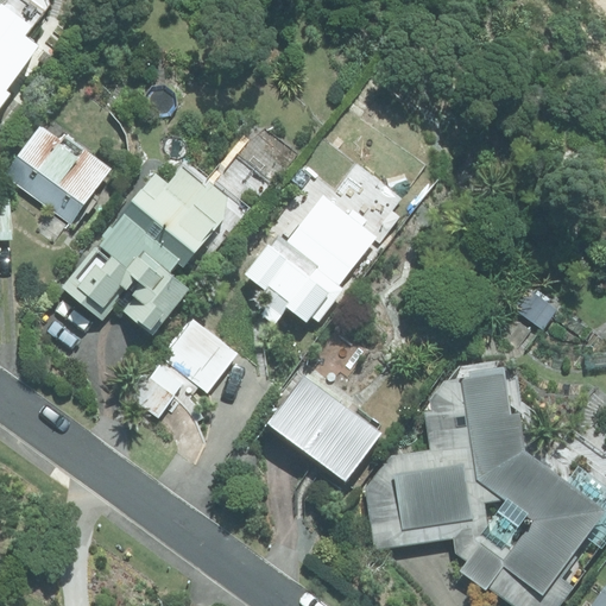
[(0,109),(10,96),(2,92),(36,46),(24,38),(46,7),(45,2),(44,0),(1,0),(0,1),(0,109)]
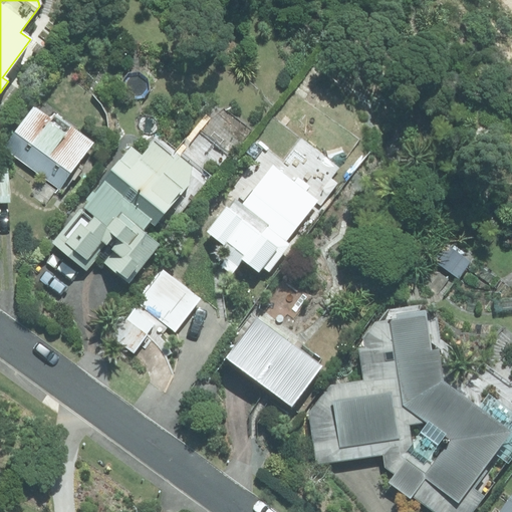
[(4,148),(60,189),(94,141),(54,112),(51,117),(34,105),(4,148)]
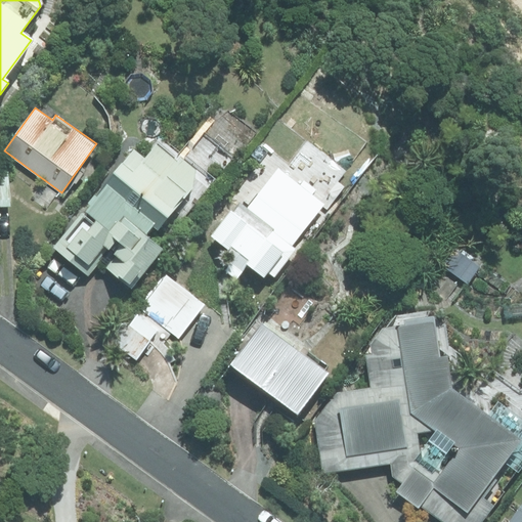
[(97,192),(99,193),(53,245),(87,276),(109,252),(116,258),(107,267),(129,288),(162,251),(144,235),(151,228),(156,231),(194,188),(197,171),(180,157),(176,161),(157,143),(144,158),(135,149),(97,192)]
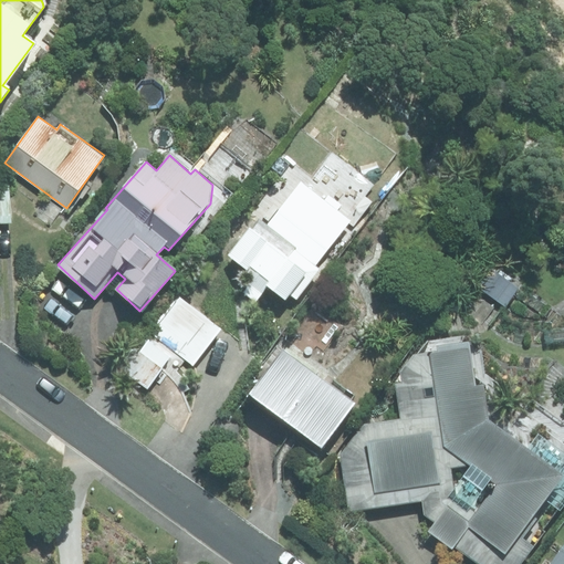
[(316,265),(351,220),(299,181),(267,226),(256,218),(226,257),(256,279),(244,293),(257,302),(268,288),(285,301),(291,294),(298,300),(321,270),(316,265)]
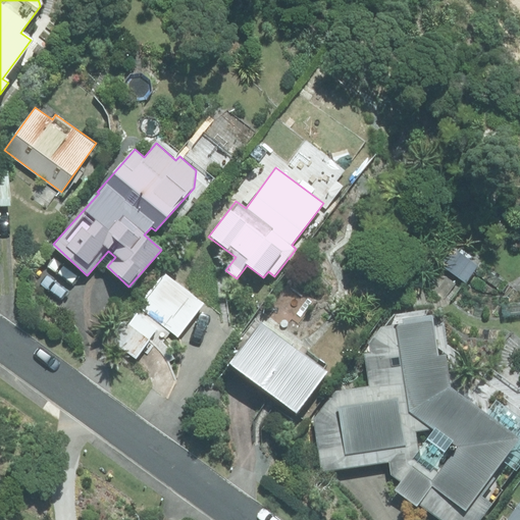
[(9,171),(0,171),(0,205),(10,205),(9,171)]
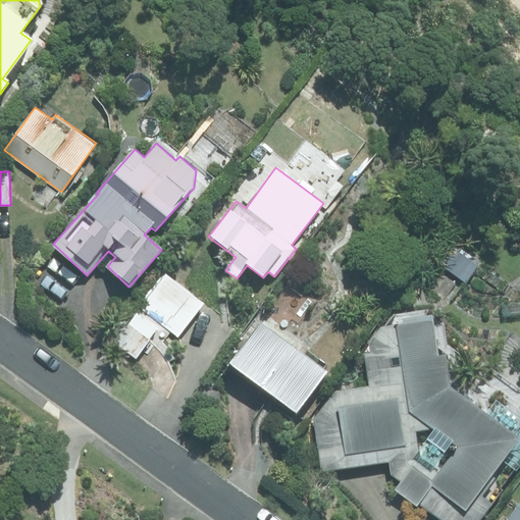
[(451,246),(438,262),(468,281),(479,265),(451,246)]
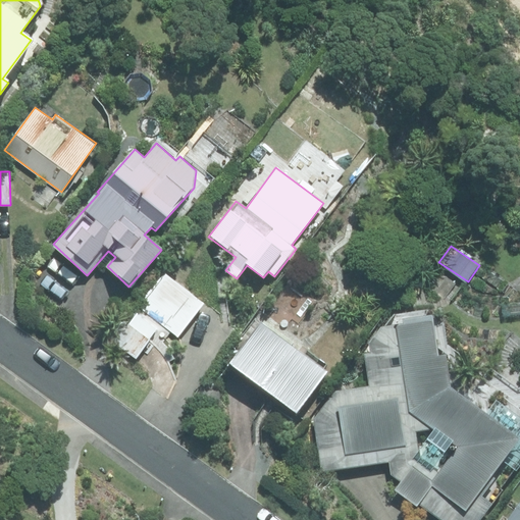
[(165,274),(140,308),(179,336),(205,303),(165,274)]
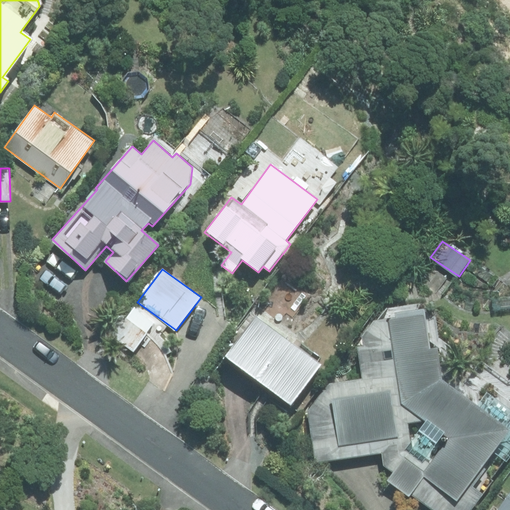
[(119,314),(106,332),(134,352),(155,322),(132,306),(124,317),(119,314)]
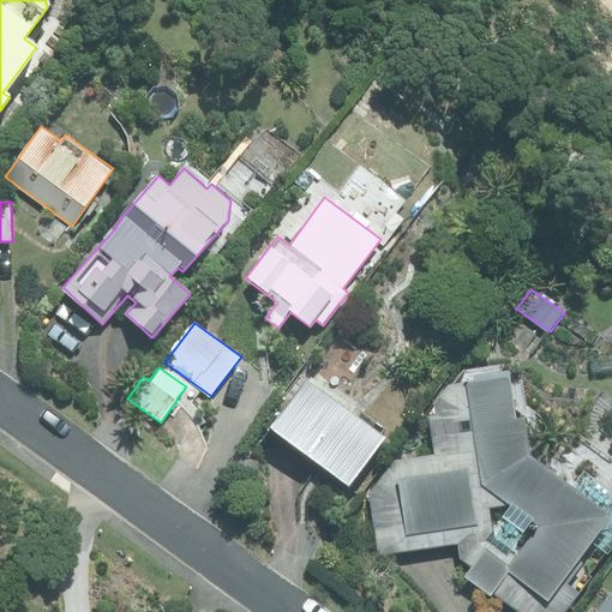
[(382,441),(341,409),(347,402),(311,376),(307,382),(304,379),(267,427),(346,487),(382,441)]
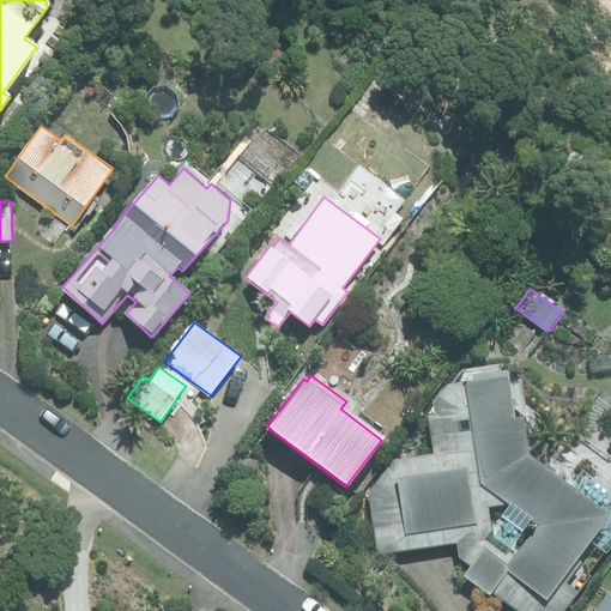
[(459,558),(470,566),(463,575),(490,596),(492,593),(518,610),(562,610),(578,592),(566,584),(581,561),(578,558),(608,515),(525,457),(519,421),(510,423),(502,376),(445,386),(431,405),(433,415),(429,416),(435,454),(363,466),(379,554),(455,540),(459,558)]
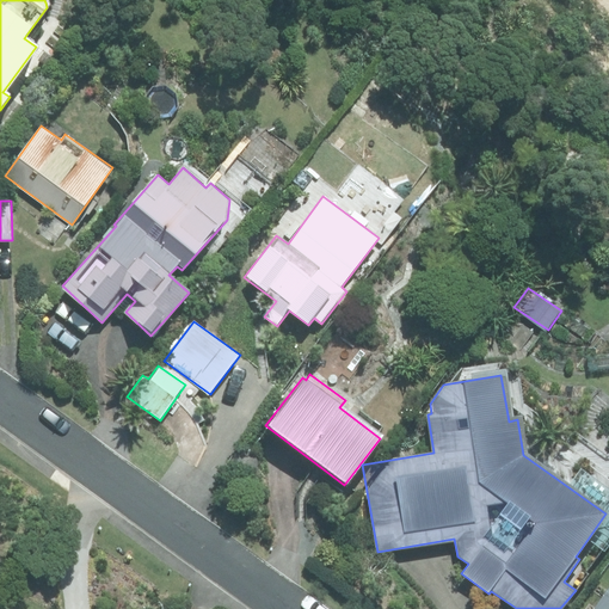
[(608,590),(595,608),(608,608),(608,590)]
